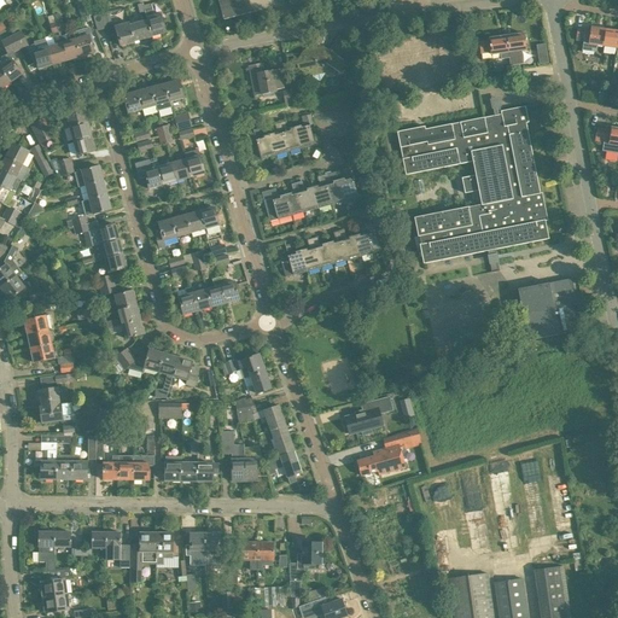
[(81,0),(75,3),(85,29),(93,27),(82,0),(81,0)]
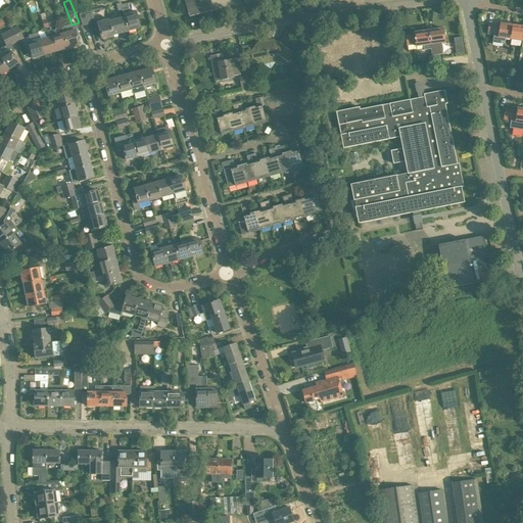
[(217,10),(214,0),(187,0),(191,16),(217,10)]
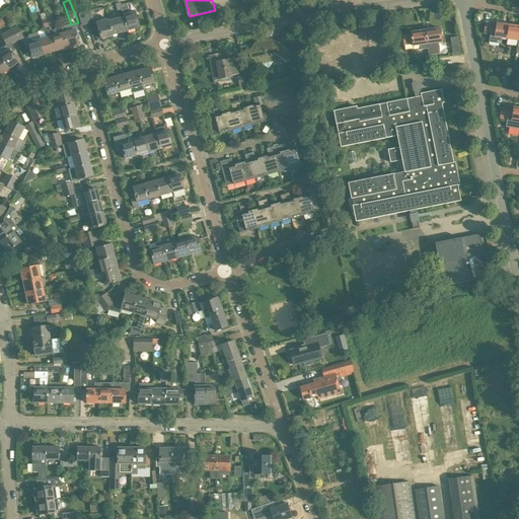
[(127,3),(121,5),(122,10),(124,19),(128,31),(140,27),(135,12),(130,13),(127,3)]
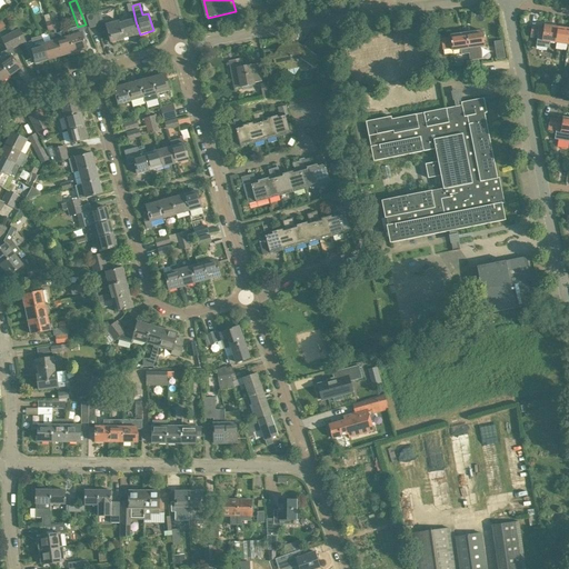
[(100,12),(93,13),(97,26),(99,35),(108,32),(110,42),(123,39),(120,26),(119,21),(106,26),(103,25),(100,12)]
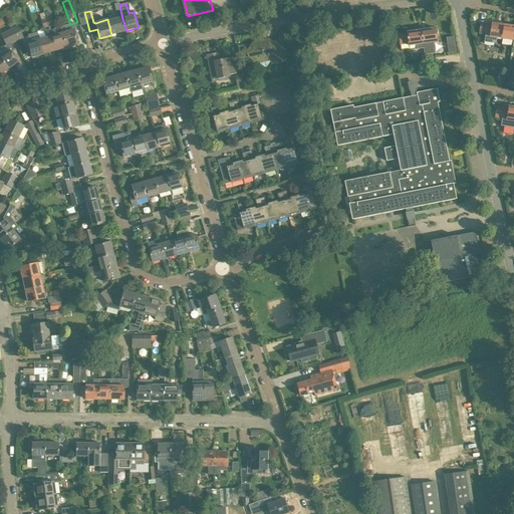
[(84,12),(78,14),(81,25),(87,23),(84,12)]
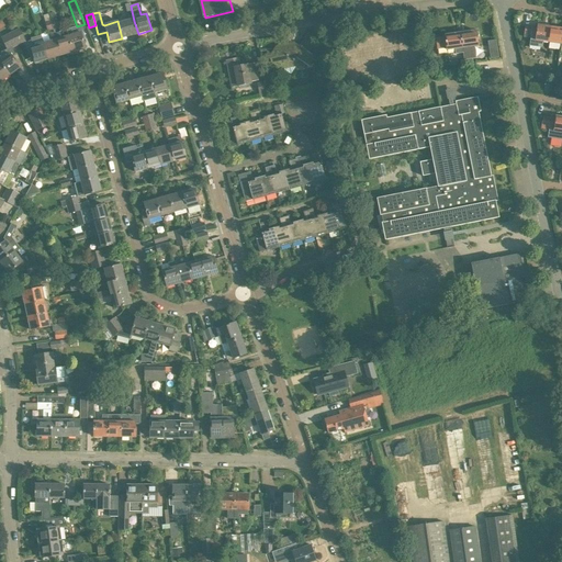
[(48,14),(43,15),(47,31),(53,30),(49,21),(48,15),(48,14)]
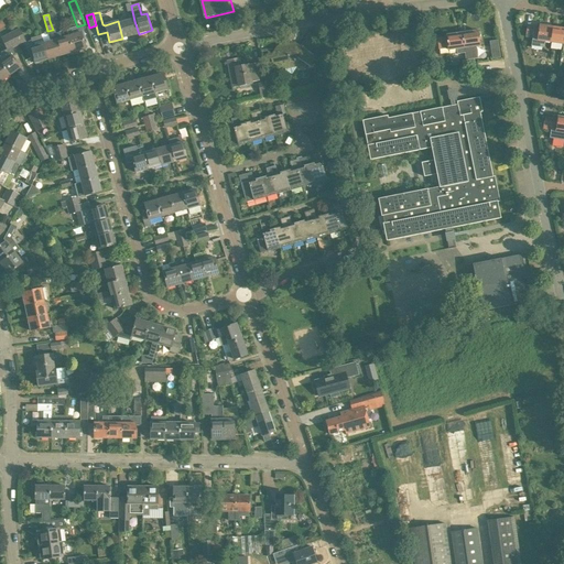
[(134,21),(119,25),(122,39),(139,34),(134,21)]
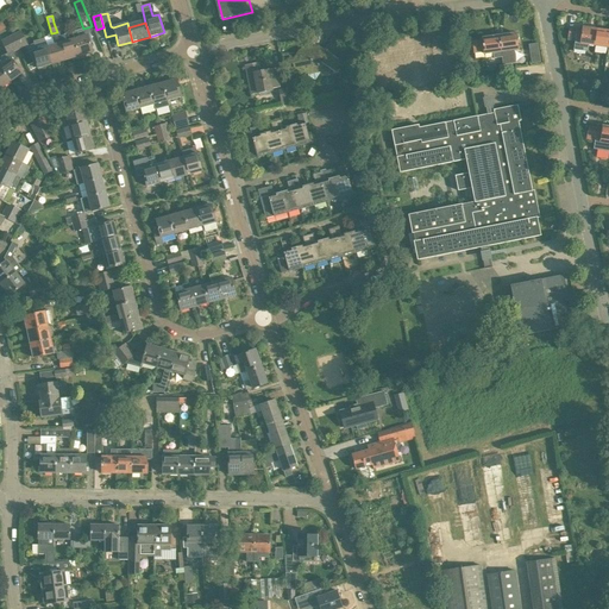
[(588,45),(594,45),(596,29),(583,27),(582,30),(570,29),(567,39),(575,41),(573,51),(584,52),(588,50),(588,45)]
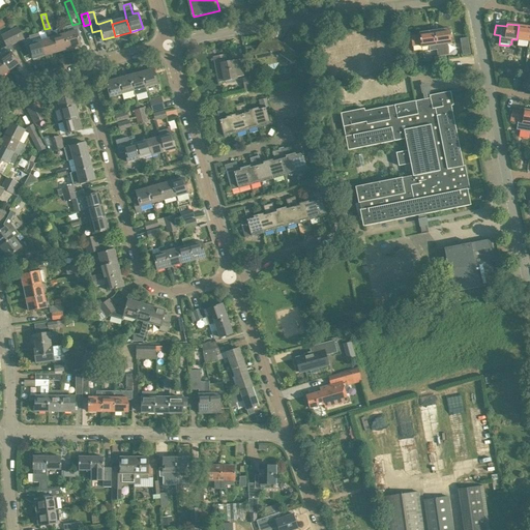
[(517,39),(529,41),(529,33),(529,27),(519,25),(517,39)]
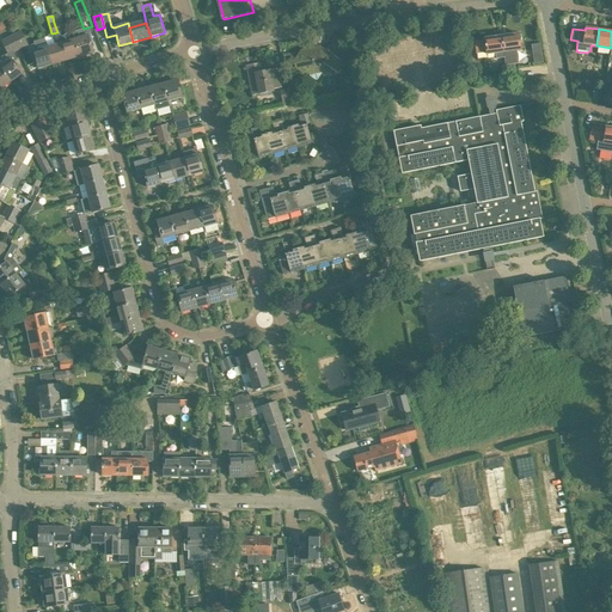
[(22,32),(12,36),(19,49),(28,46),(22,32)]
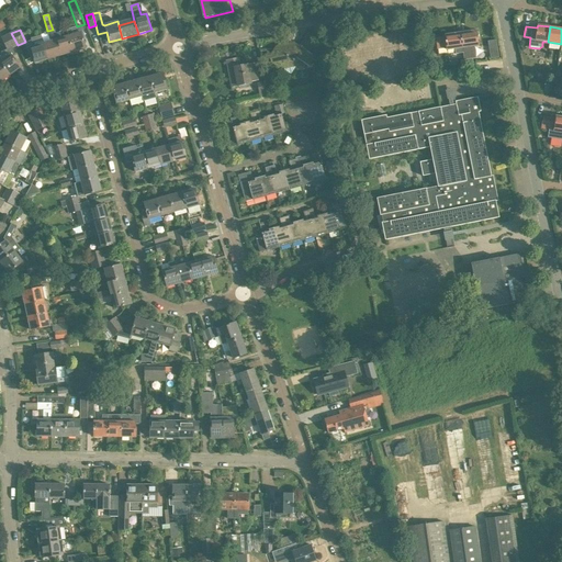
[(463,47),(464,60),(473,59),(476,58),(475,56),(478,55),(476,46),(478,45),(476,31),(461,33),(463,47)]
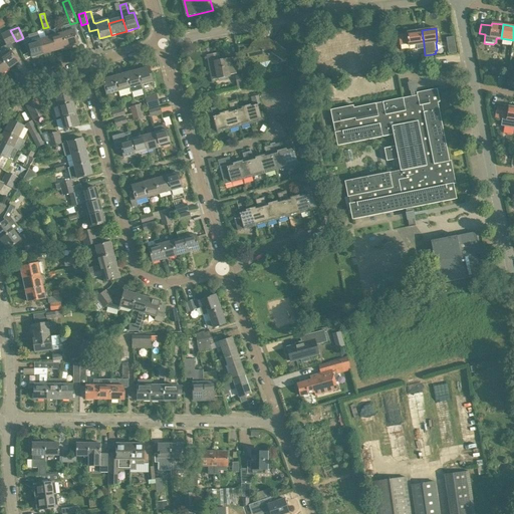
[(74,29),(62,33),(66,48),(78,44),(74,29)]
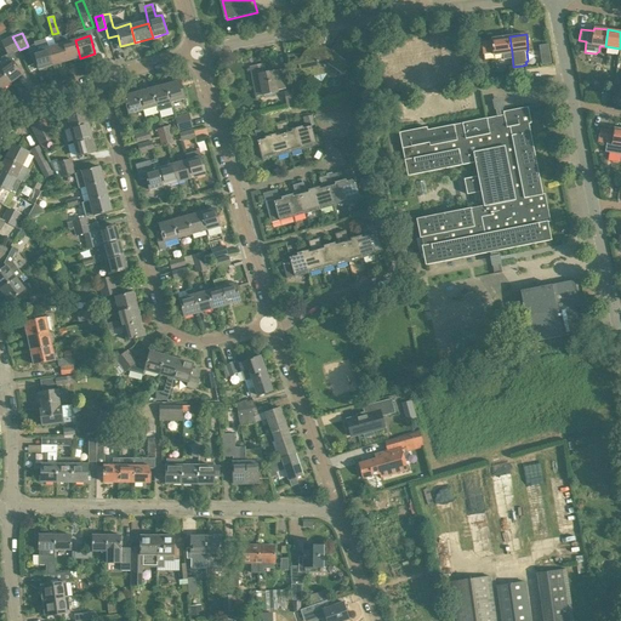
[(0,56),(0,69),(11,84),(22,74),(12,61),(17,60),(13,52),(20,50),(12,36),(3,41),(7,53),(0,56)]
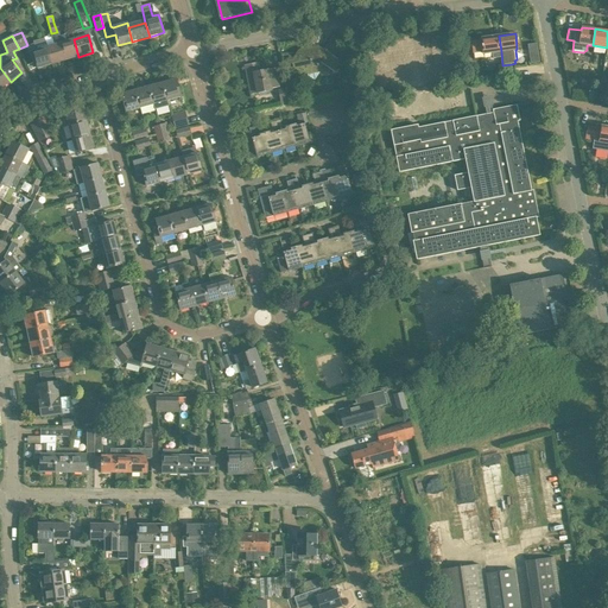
[(341,75),(333,36),(335,49),(328,50),(325,54),(317,48),(299,51),(291,64),(315,80),(325,63),(334,69),(339,68),(340,75),(341,75)]
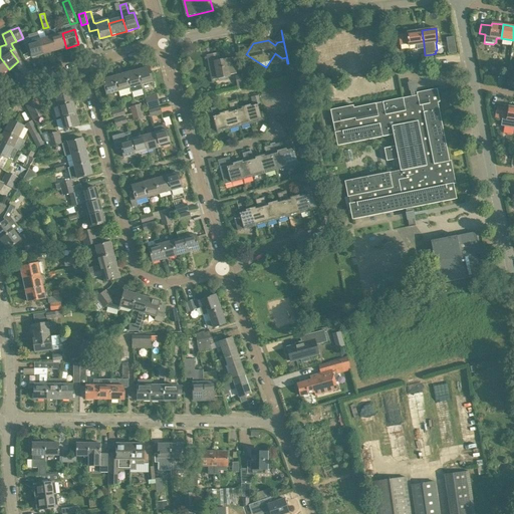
[(425,55),(424,43),(422,30),(407,32),(407,34),(399,35),(400,44),(408,43),(409,45),(416,44),(417,50),(424,49),(424,55),(425,55)]
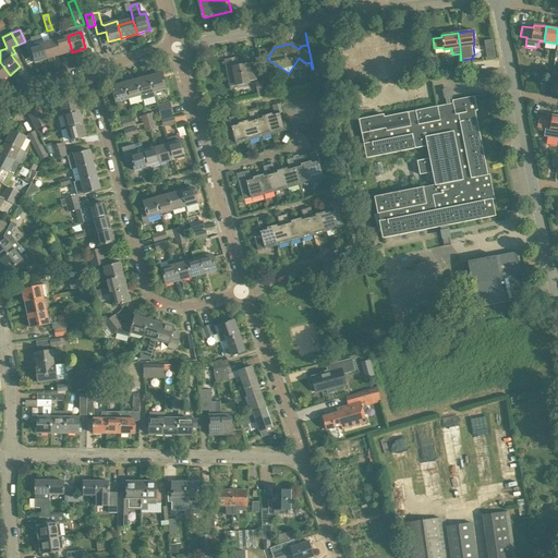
[(47,59),(43,43),(40,34),(31,38),(32,40),(23,44),(32,61),(34,61),(35,63),(47,59)]
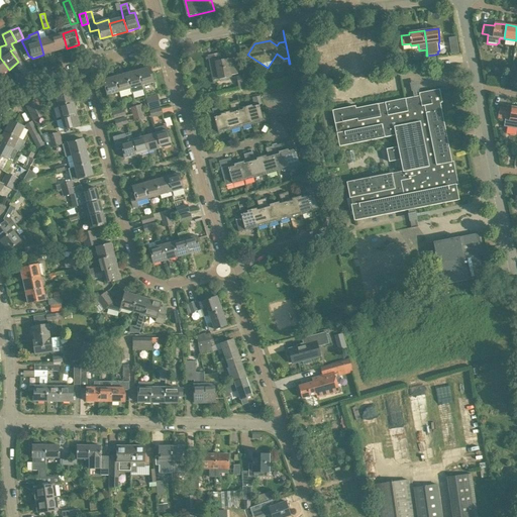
[(63,33),(50,36),(56,52),(67,48),(63,33)]
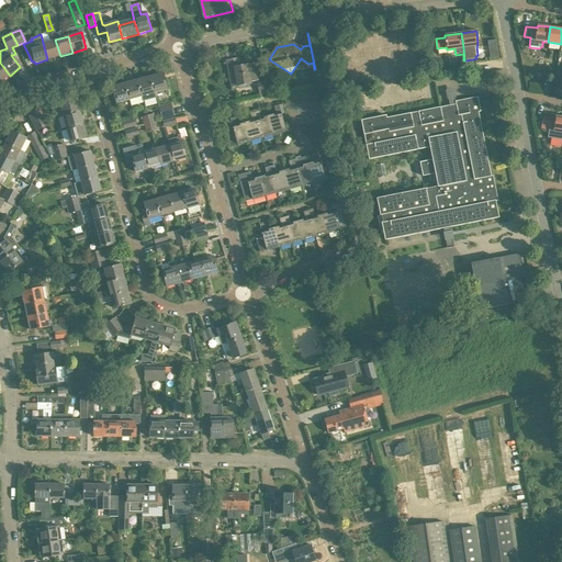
[(55,40),(43,43),(47,59),(60,56),(55,40)]
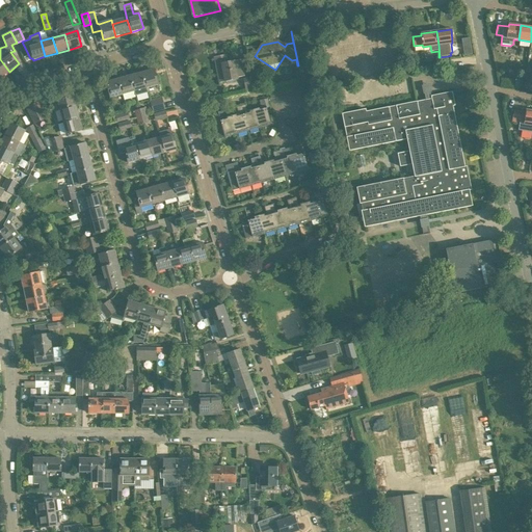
[(224,55),(214,57),(219,83),(225,82),(237,79),(237,78),(243,77),(240,60),(234,61),(227,62),(224,55)]
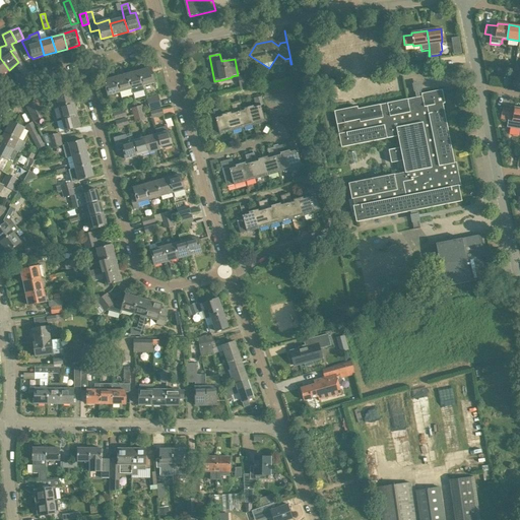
[(0,58),(0,76),(9,70),(0,58)]
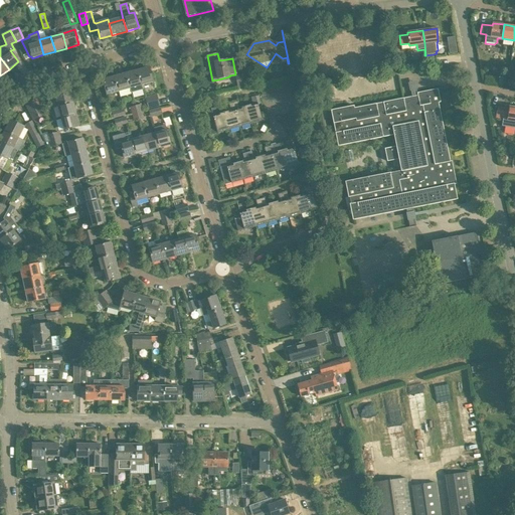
[(149,67),(138,70),(142,86),(153,82),(149,67)]
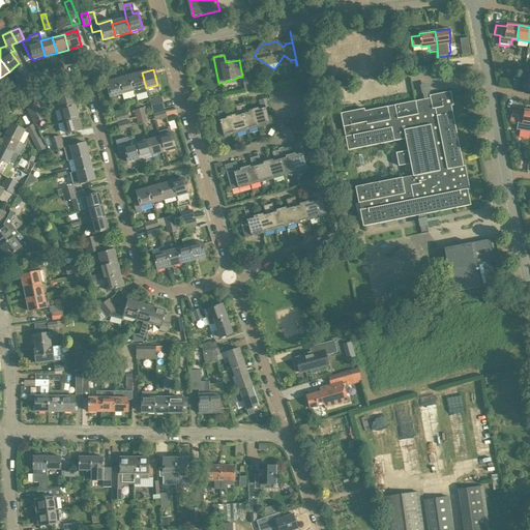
[(129,76),(134,91),(135,96),(147,92),(146,88),(142,72),(129,76)]
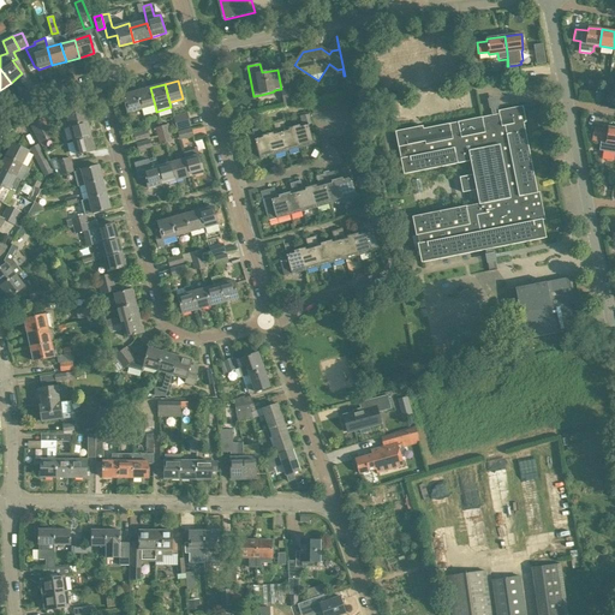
[(150,88),(137,91),(142,109),(155,106),(150,88)]
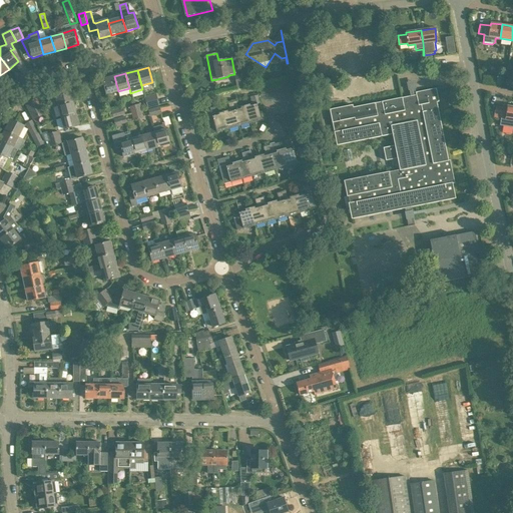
[(234,76),(236,88),(243,87),(240,75),(234,76)]
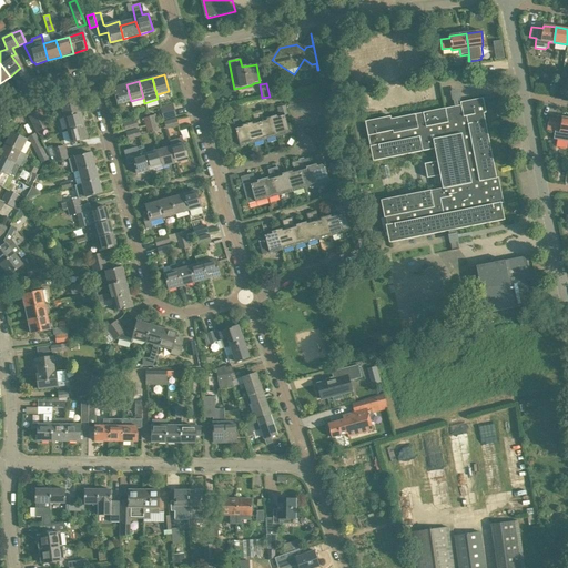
[(131,101),(127,84),(113,88),(118,104),(131,101)]
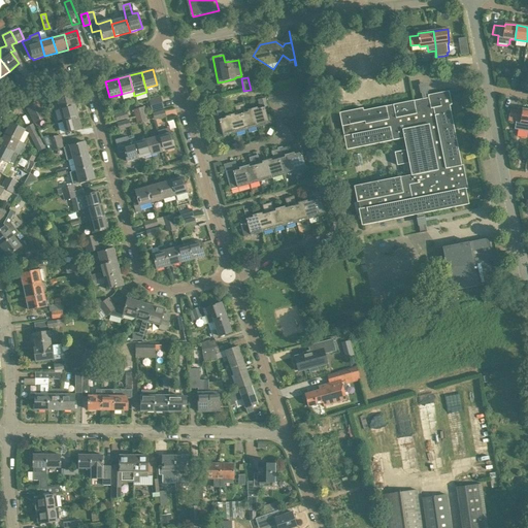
[(296,80),(290,81),(292,93),(299,92),(296,80)]
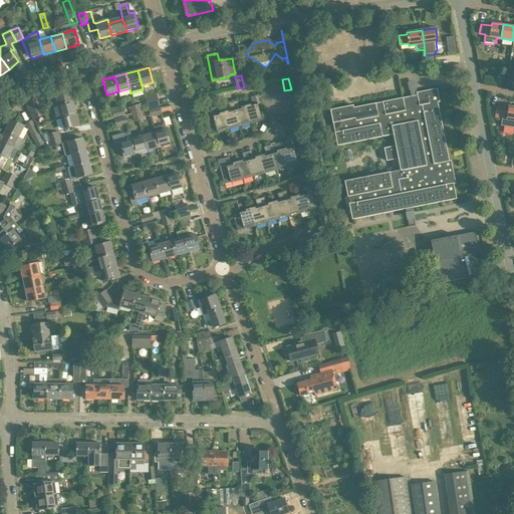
[(268,93),(265,83),(259,84),(261,95),(268,93)]
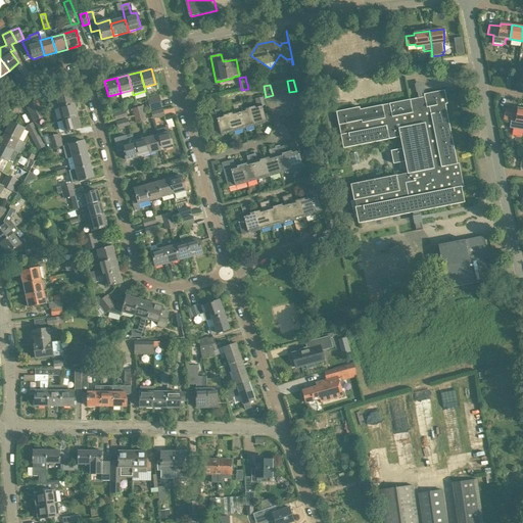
[(360,107),(336,112),(343,148),(390,139),(403,136),(406,148),(391,151),(393,164),(409,161),(411,173),(397,176),(350,185),(353,201),(354,201),(357,207),(355,207),(359,224),(413,212),(416,230),(423,229),(419,211),(465,202),(462,188),(464,187),(459,163),(457,163),(445,104),(447,104),(444,90),(424,94),(423,91),(417,92),(418,98),(360,109),(360,107)]
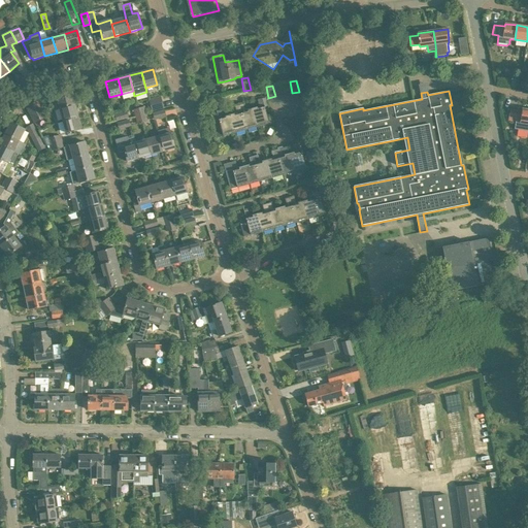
[(56,96),(60,108),(75,104),(71,92),(56,96)]
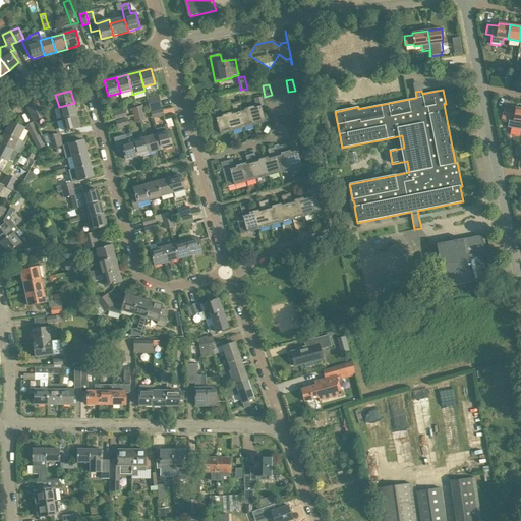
[(161,107),(158,96),(147,99),(150,110),(161,107)]
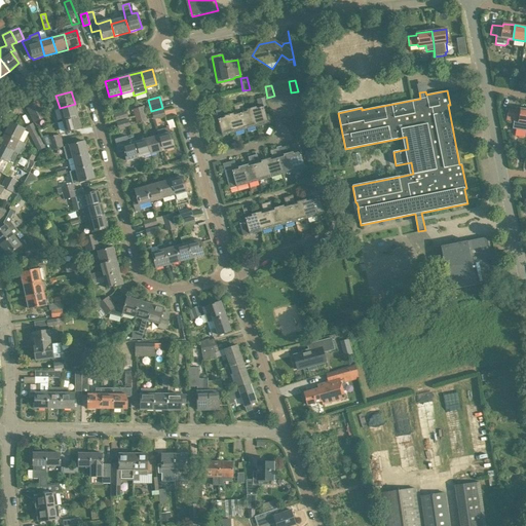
[(258,107),(251,109),(256,126),(267,123),(263,107),(267,106),(264,98),(261,99),(256,100),(258,107)]
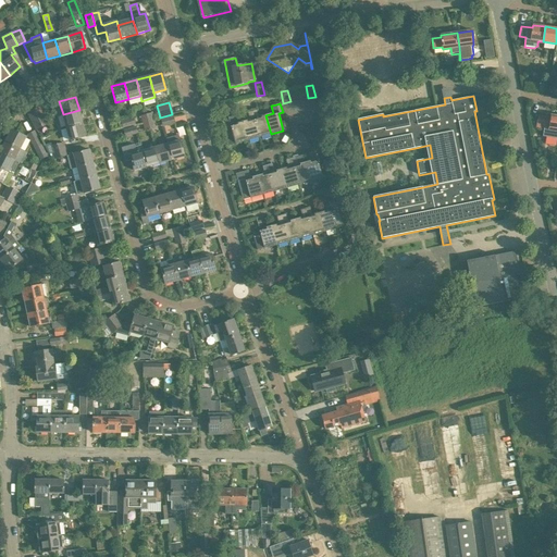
[(39,107),(33,111),(41,127),(48,124),(39,107)]
